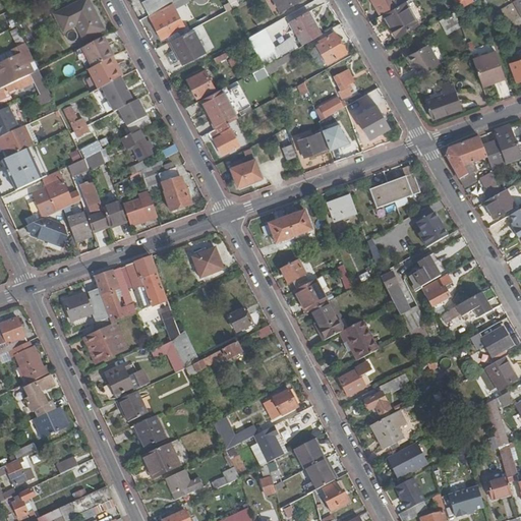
[(89,0),(83,0),(79,3),(82,9),(92,4),(89,0)]
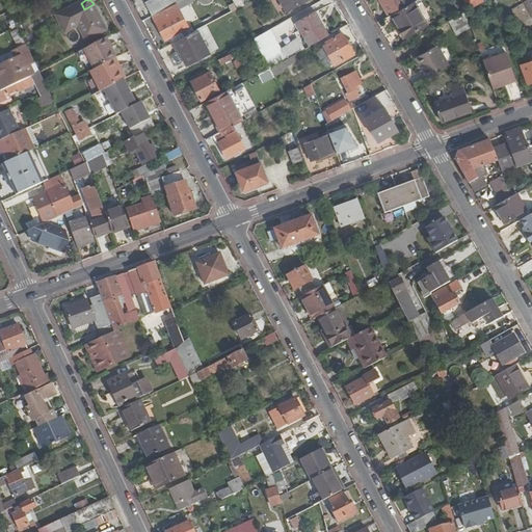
[(176,5),(177,5),(174,0),(150,0),(147,2),(154,17),(176,5)]
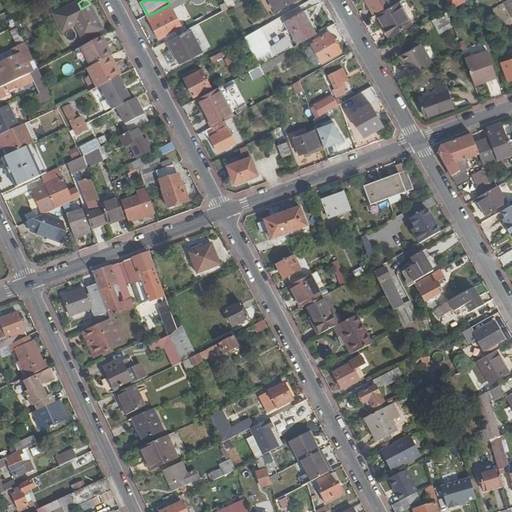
[(298,0),(270,0),(277,12),(298,0)]
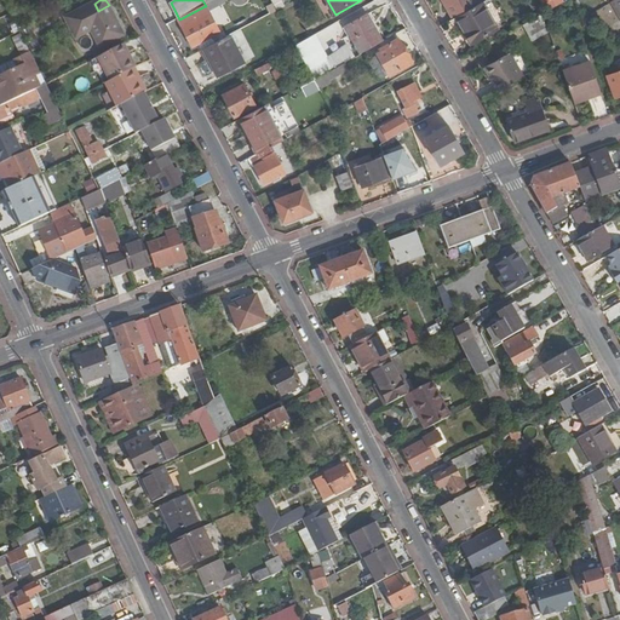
[(474,0),(442,0),(454,21),(457,19),(478,7),(474,0)]
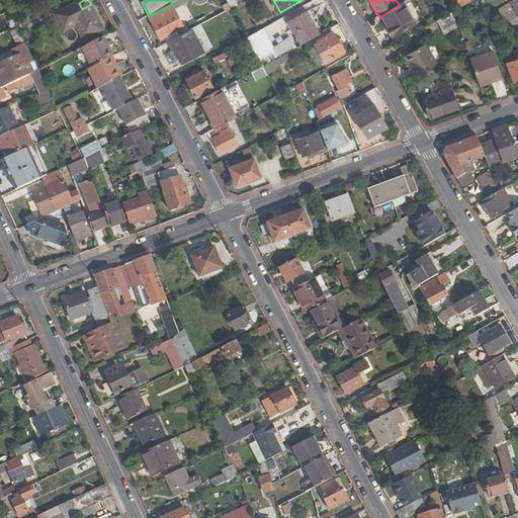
[(453,0),(458,9),(471,2),(470,0),(453,0)]
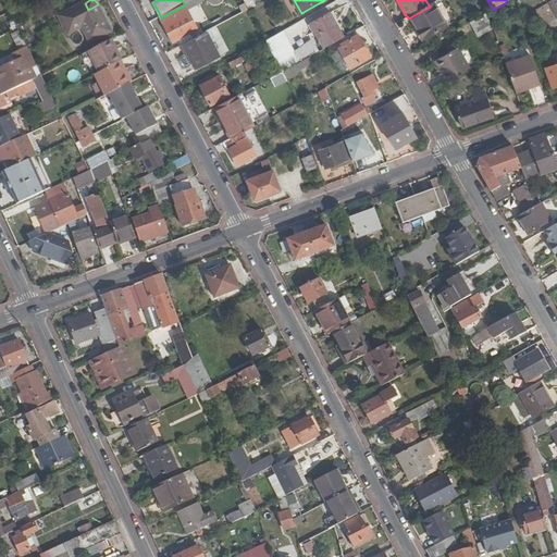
[(90,41),(101,36),(98,29),(108,24),(98,4),(88,10),(85,3),(60,15),(70,34),(83,26),(90,41)]
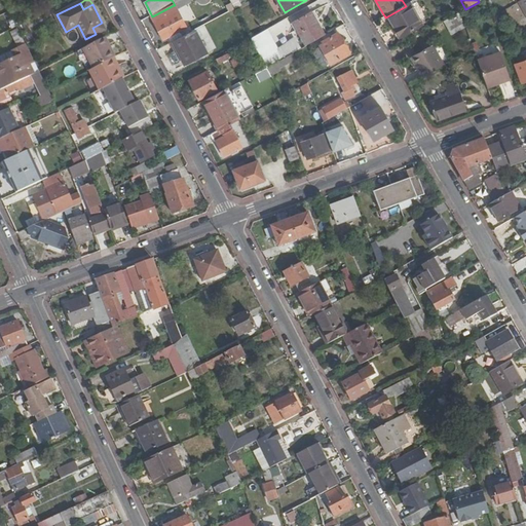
[(406,6),(387,16),(401,39),(422,27),(409,4),(406,6)]
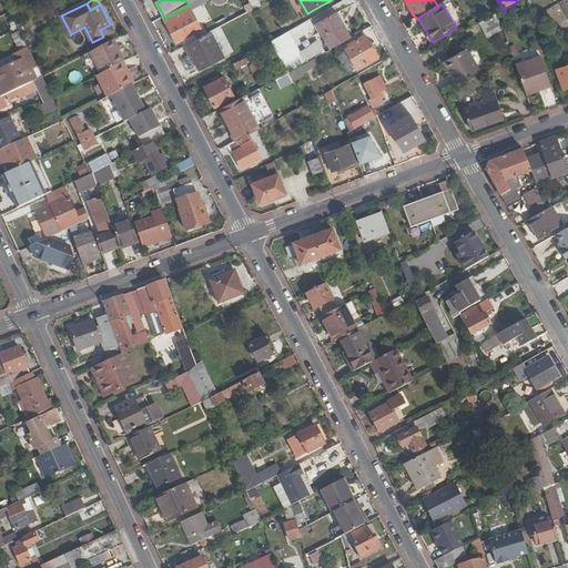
[(188,47),(199,40),(195,34),(202,31),(192,12),(191,13),(188,6),(164,18),(178,43),(184,40),(188,47)]
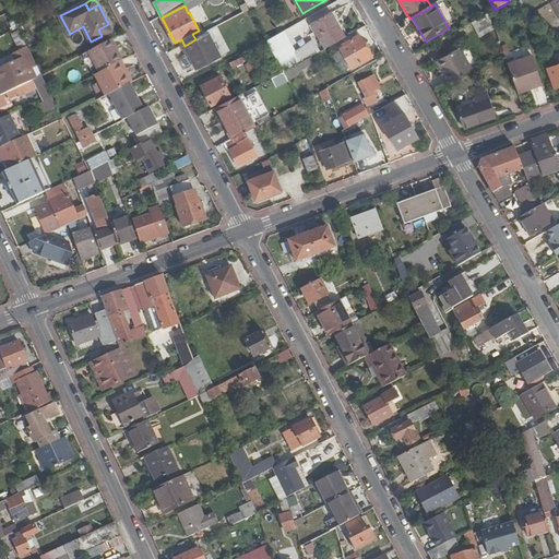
[(483,38),(497,30),(490,12),(473,22),(483,38)]
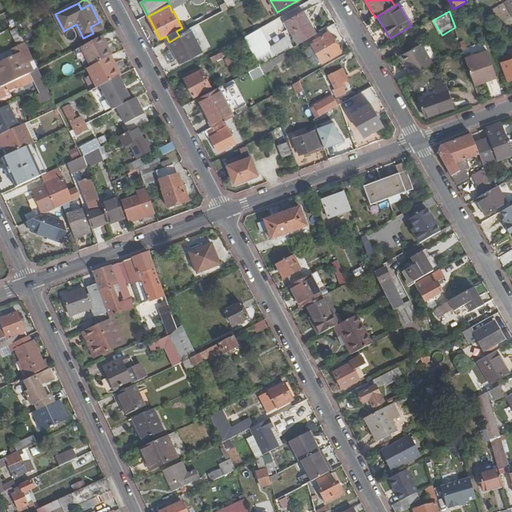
[(299,46),(316,36),(303,13),(286,22),(299,46)]
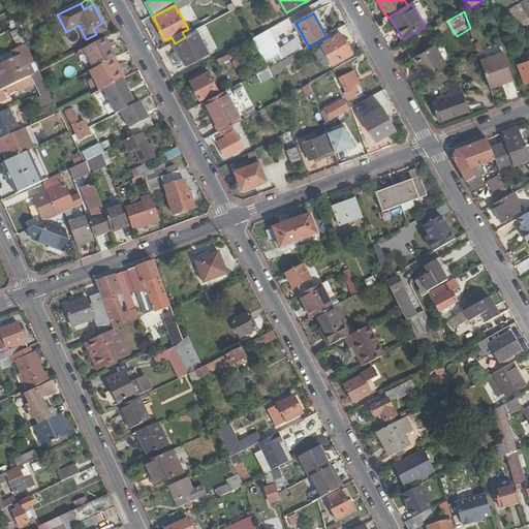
[(93,28),(96,34),(105,29),(102,23),(93,28)]
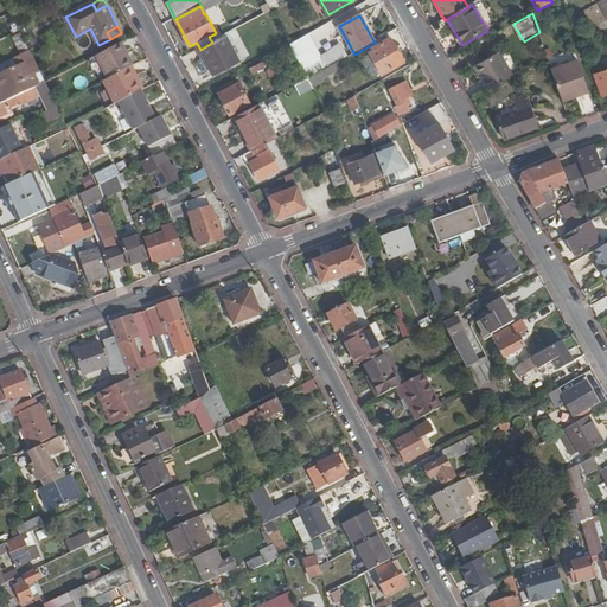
[(13,39),(20,56),(30,51),(21,36),(13,39)]
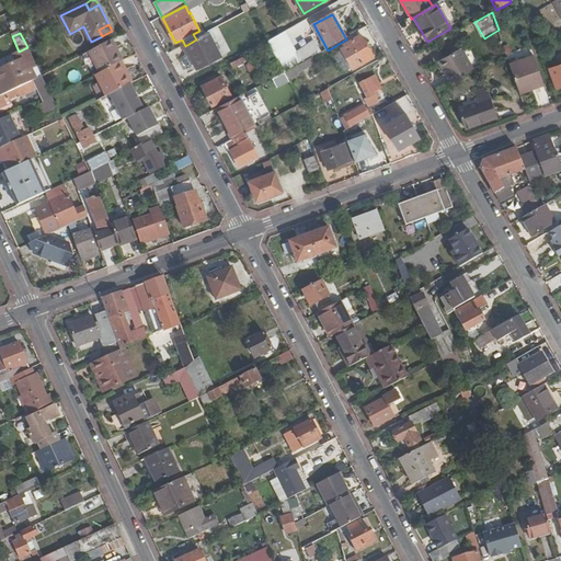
[(222,57),(210,33),(196,39),(185,46),(198,70),(222,57)]
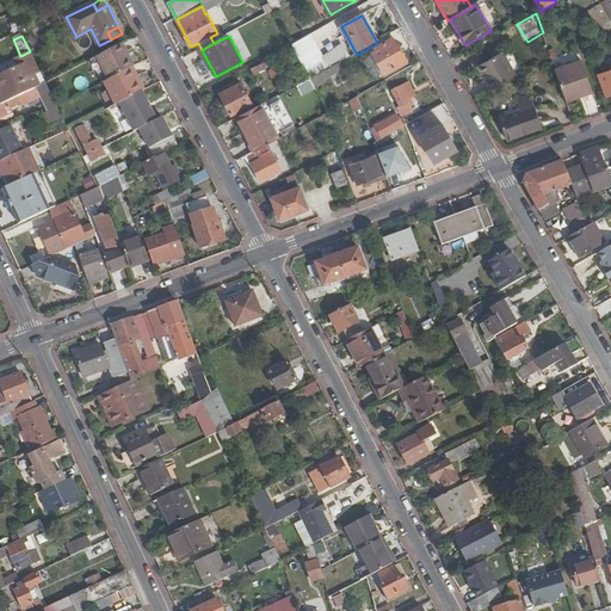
[(308,36),(292,45),(312,80),(327,71),(308,36)]
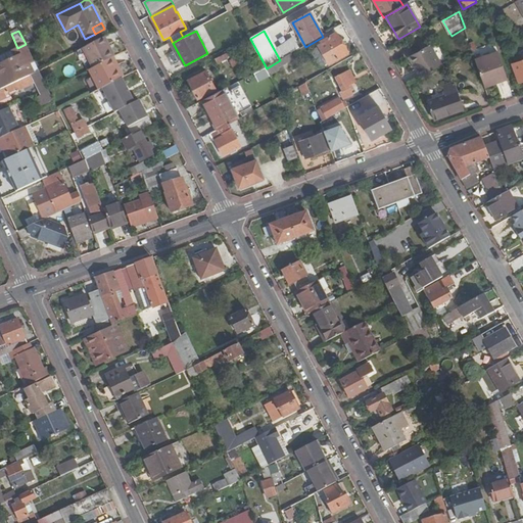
[(349,54),(337,34),(323,42),(324,44),(320,46),(329,62),(332,60),(334,63),(349,54)]
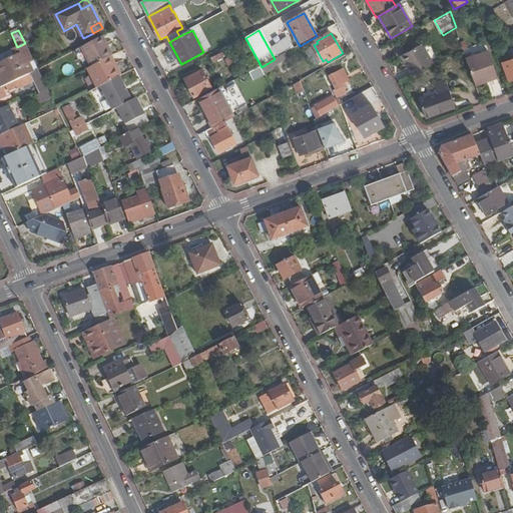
[(106,43),(103,36),(82,47),(92,67),(110,57),(104,44),(106,43)]
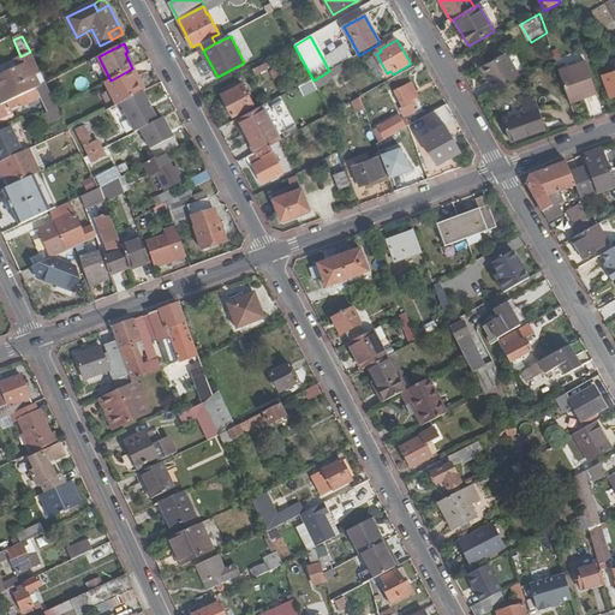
[(47,83),(31,52),(30,52),(21,57),(24,64),(0,73),(0,105),(35,89),(37,88),(47,83)]
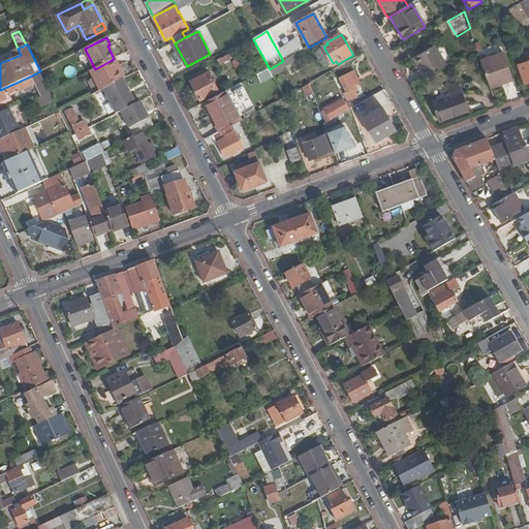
[(427,78),(447,66),(436,49),(415,60),(427,78)]
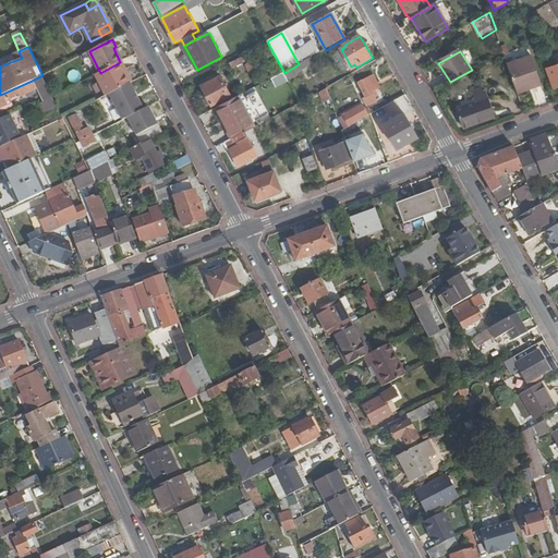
[(247,53),(230,63),(232,68),(245,61),(246,64),(252,62),(247,53)]
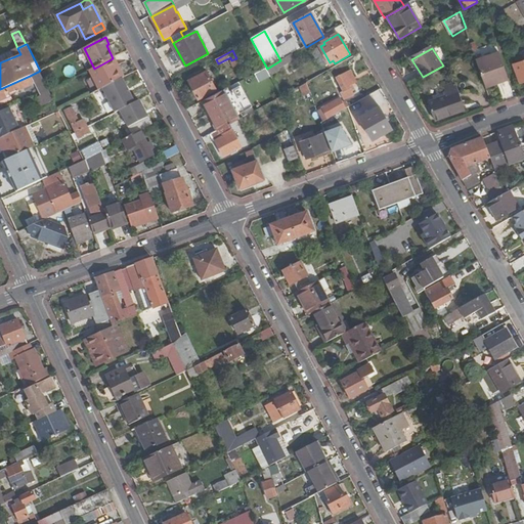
[(499,52),(477,60),(485,84),(500,78),(503,83),(510,80),(499,52)]
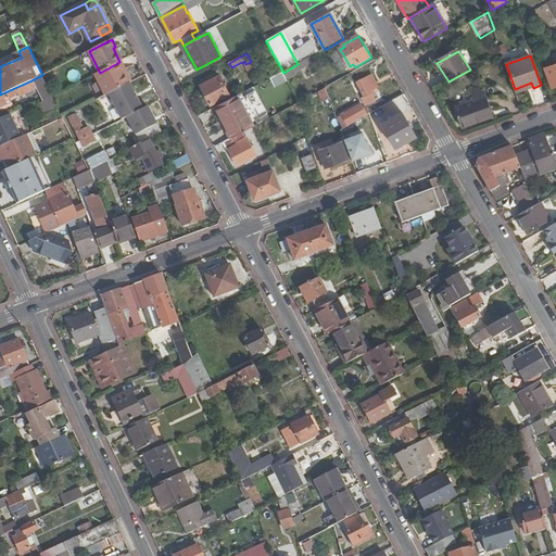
[(311,58),(298,64),(283,73),(288,79),(299,74),(298,72),(314,63),(311,58)]
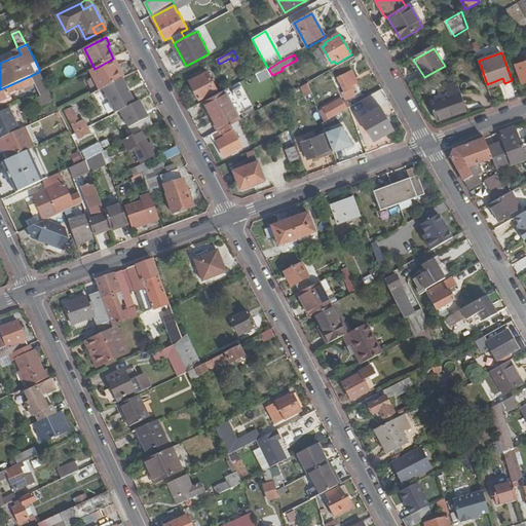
[(90,71),(102,90),(103,89),(122,80),(115,67),(118,65),(115,59),(113,59),(95,69),(90,71)]
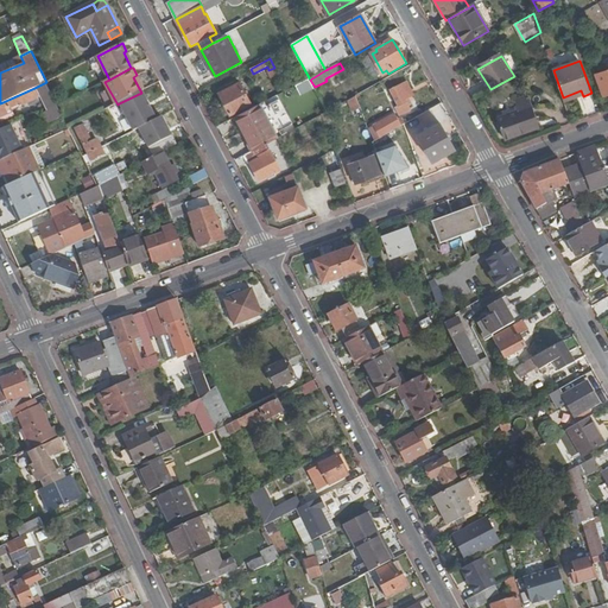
[(606,96),(607,95),(607,70),(597,75),(606,96)]
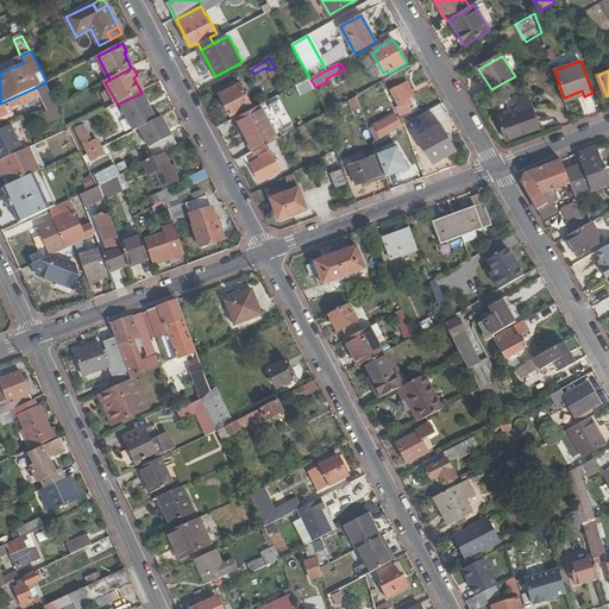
[(311,80),(297,86),(302,94),(315,87),(311,80)]
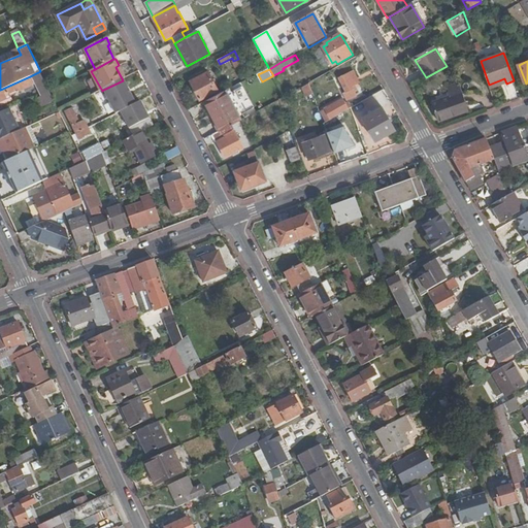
[(232,80),(240,75),(238,70),(229,74),(232,80)]
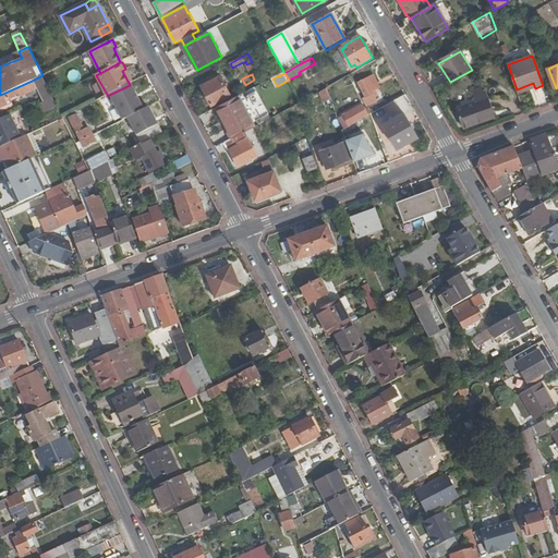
[(38,88),(46,104),(49,111),(56,108),(52,102),(55,101),(53,98),(43,75),(34,80),(38,88)]
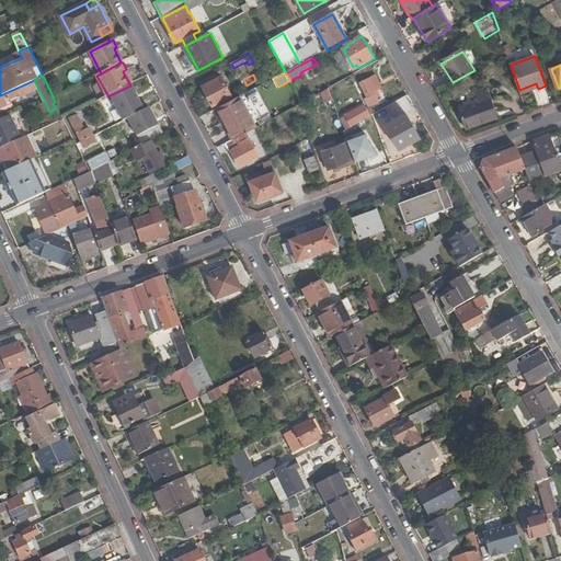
[(380,101),(376,93),(371,87),(381,81),(378,76),(362,84),(373,104),(380,101)]
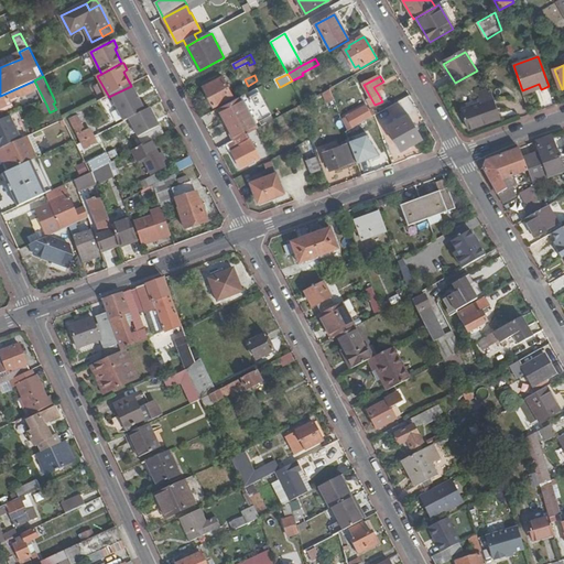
[(204,87),(214,107),(232,97),(223,77),(204,87)]
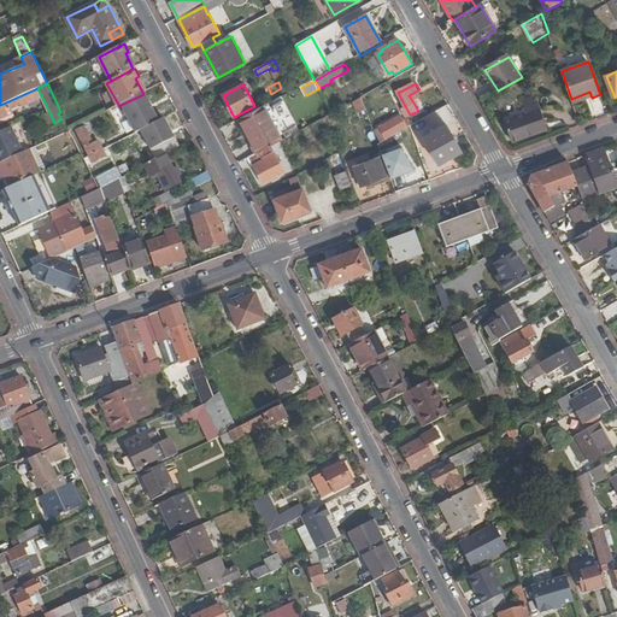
[(0,105),(0,130),(5,129),(3,124),(15,119),(16,118),(12,112),(39,99),(35,89),(0,105)]
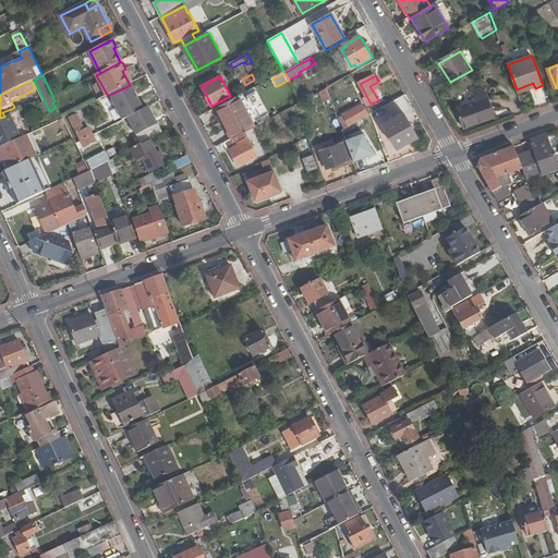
[(370,86),(374,93),(383,87),(379,81),(370,86)]
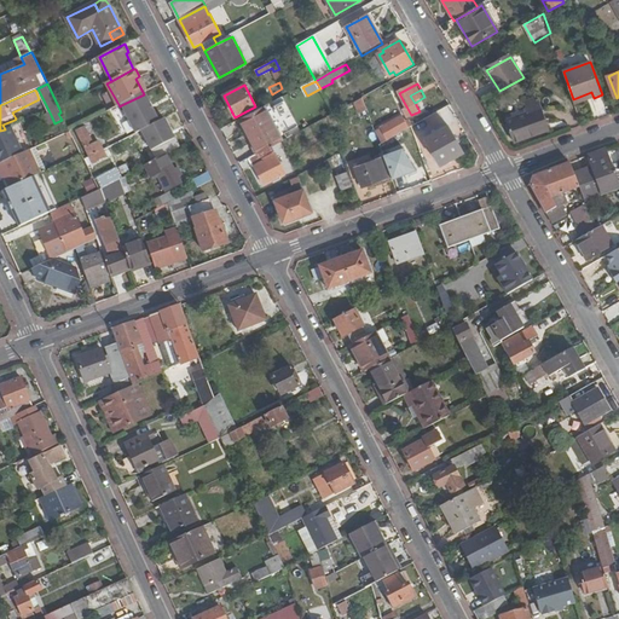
[(144,94),(121,105),(136,134),(140,132),(160,122),(145,93),(144,94)]
